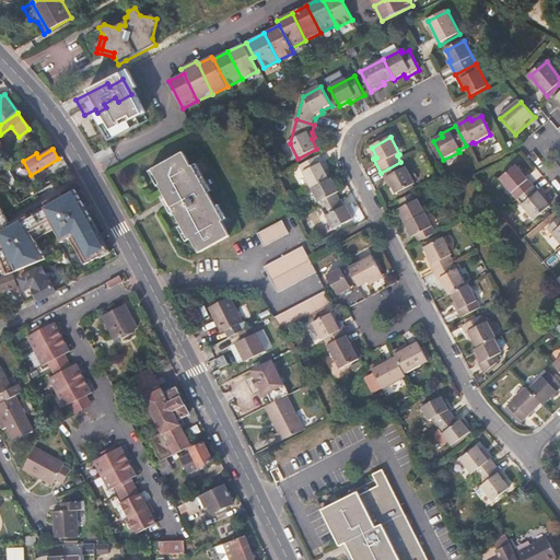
[(183,229),(190,243),(193,242),(200,257),(231,241),(223,226),(225,224),(219,211),(209,195),(195,167),(194,167),(186,152),(154,170),(163,185),(160,187),(166,199),(174,212),(183,229)]
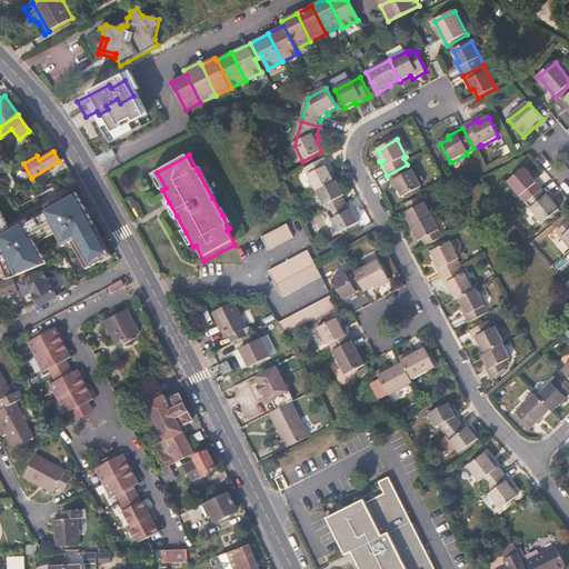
[(325,158),(306,169),(318,192),(336,182),(331,173),(333,171),(325,158)]
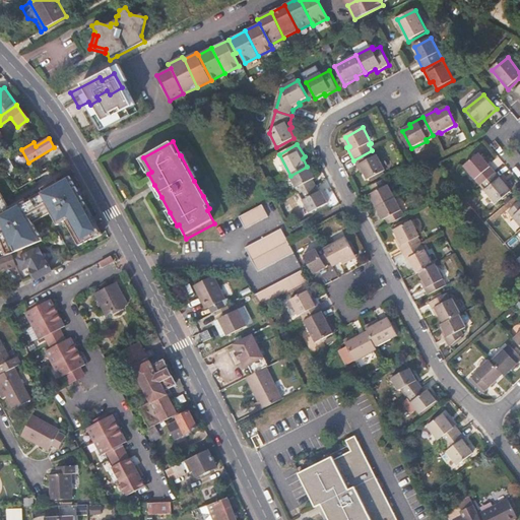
[(376,157),(372,150),(353,160),(362,174),(364,173),(369,182),(386,172),(378,156),(376,157)]
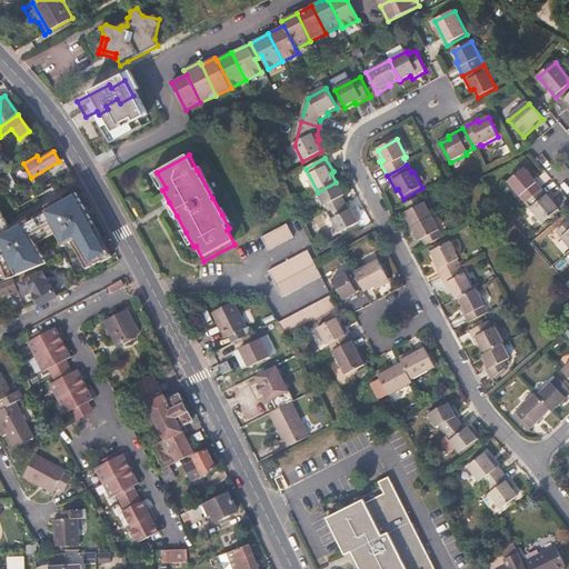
[(198,170),(212,198),(216,195),(201,168),(198,170)]
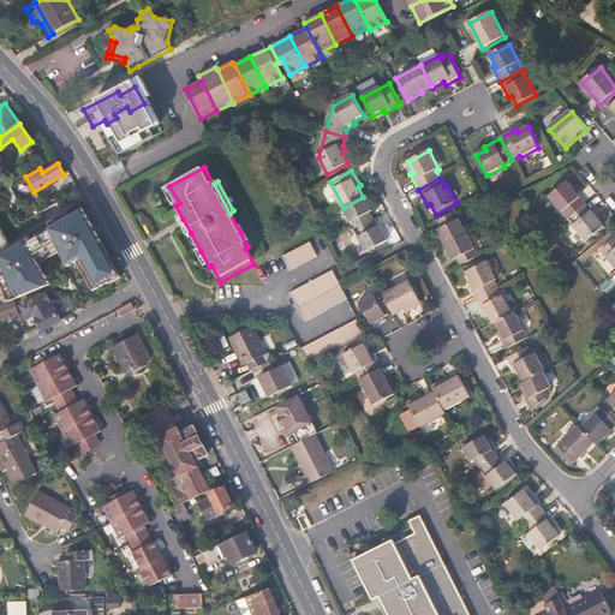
[(549,198),(567,221),(585,206),(567,184),(549,198)]
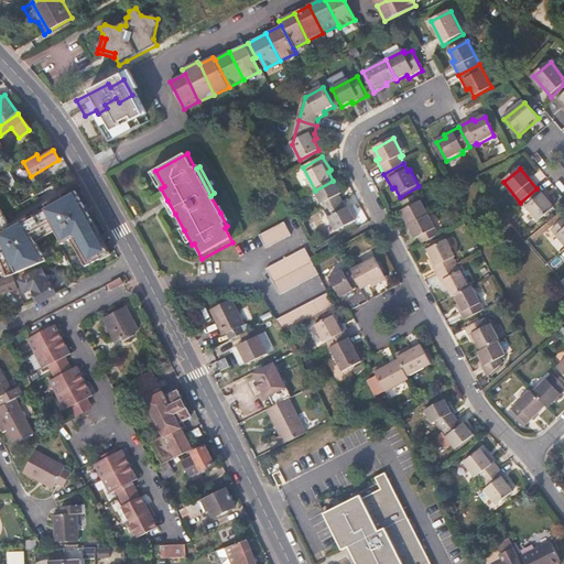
[(14,182),(8,170),(0,174),(7,186),(14,182)]
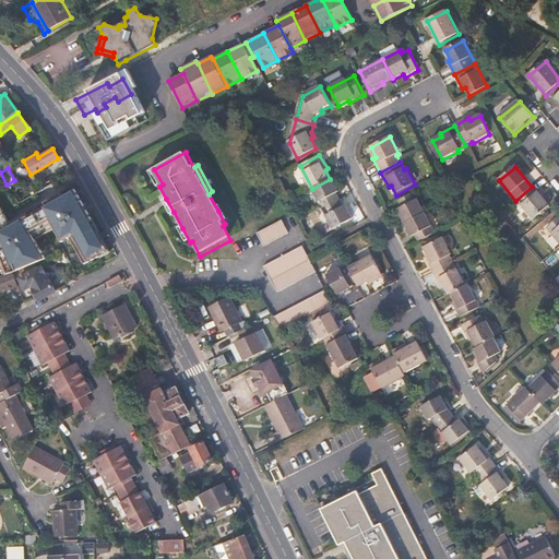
[(158,187),(159,187),(163,185),(154,169),(151,170),(158,187)]
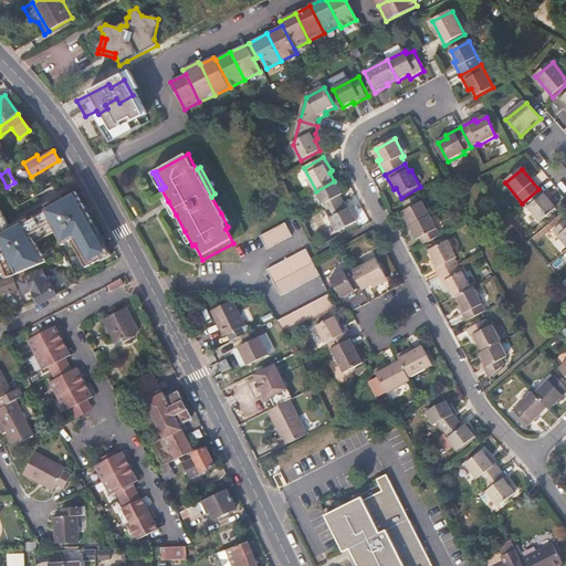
[(334,181),(316,191),(327,211),(344,202),(341,196),(343,194),(337,180),(334,181)]
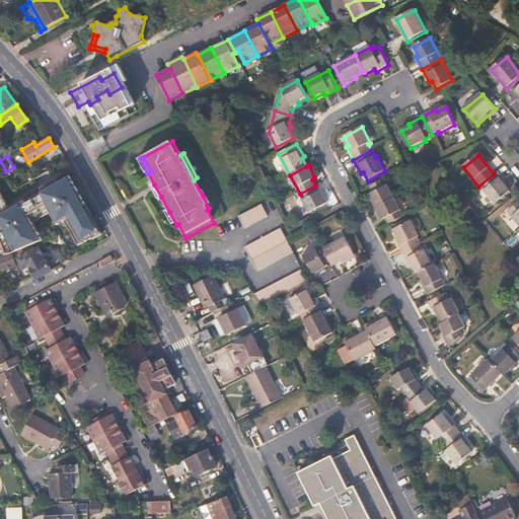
[(494,173),(478,187),(495,205),(509,193),(494,173)]
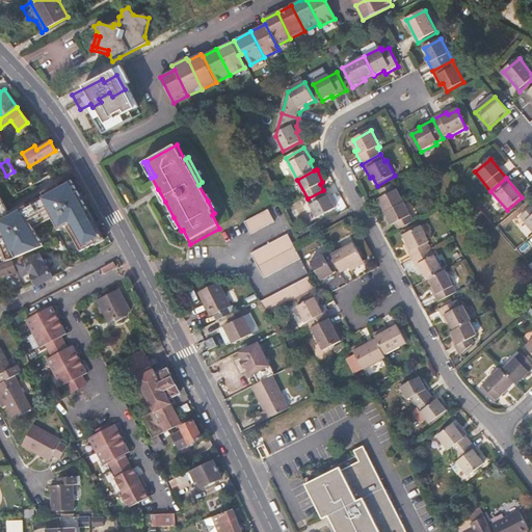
[(103,238),(72,180),(41,196),(59,233),(70,228),(81,249),(103,238)]
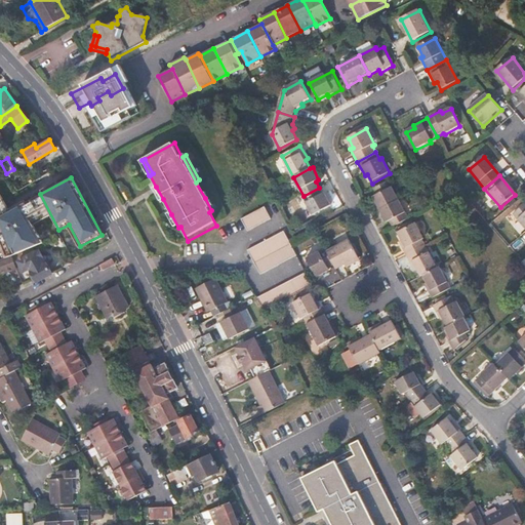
[(399,200),(389,182),(373,190),(376,197),(373,198),(379,210),(399,200)]
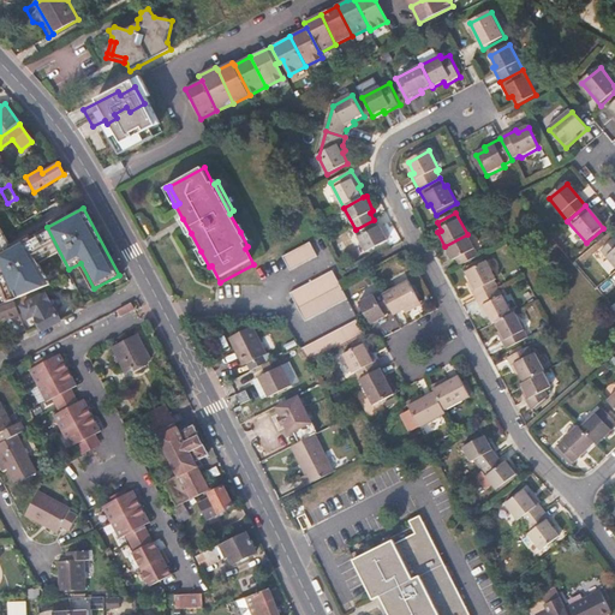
[(187,236),(191,233),(183,219),(179,221),(187,236)]
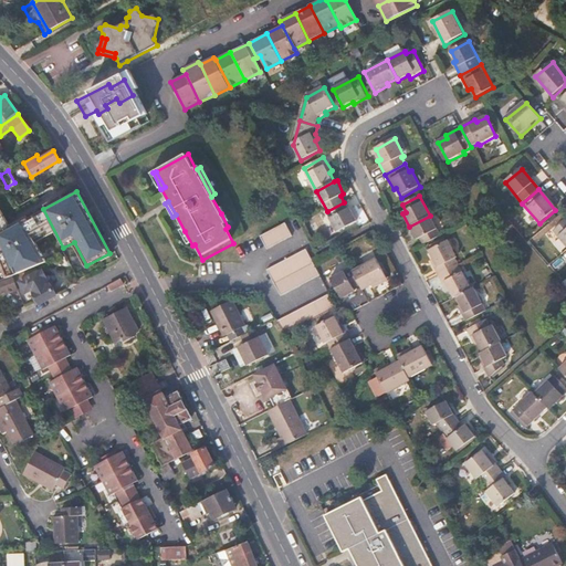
[(347,210),(344,202),(327,211),(337,232),(358,221),(350,208),(347,210)]
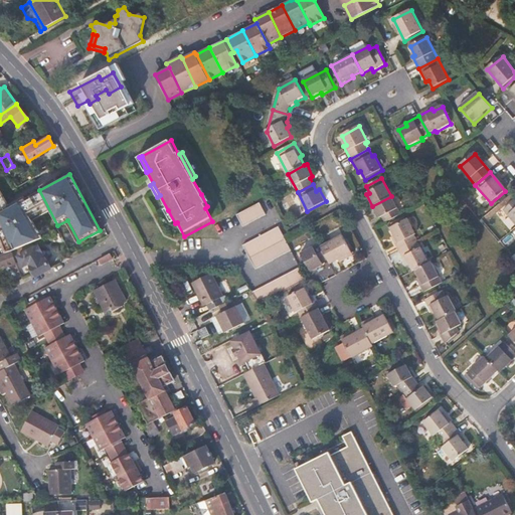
[(0,236),(6,252),(41,238),(20,202),(9,206),(12,204),(9,199),(10,198),(10,197),(10,196),(10,195),(10,194),(9,193),(7,193),(5,193),(1,186),(0,186),(0,236)]
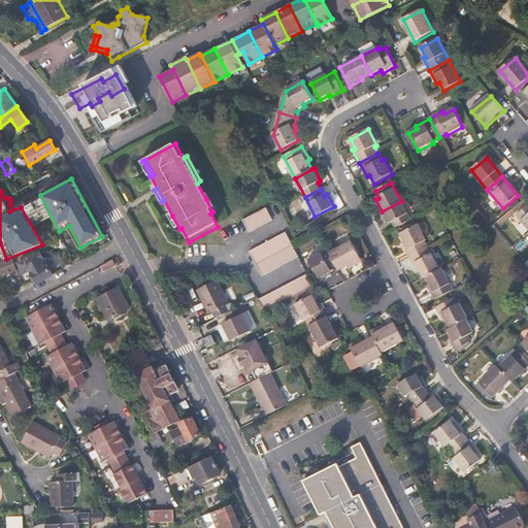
[(206,199),(212,211),(216,210),(208,197),(206,199)]
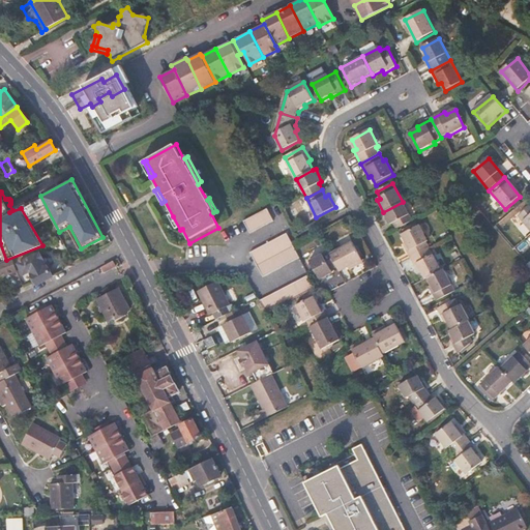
[(403,202),(383,212),(390,225),(393,223),(398,230),(413,222),(403,202)]
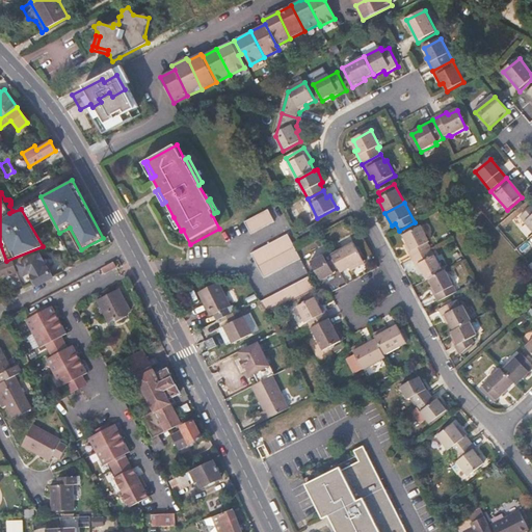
[(531,232),(531,207),(520,218),(531,232)]
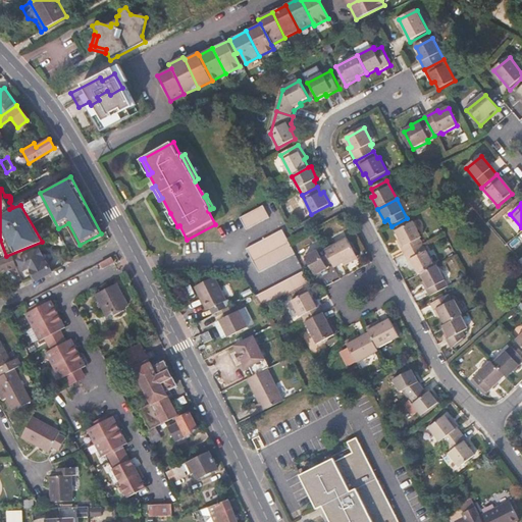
[(264,207),(241,218),(247,232),(270,219),(264,207)]
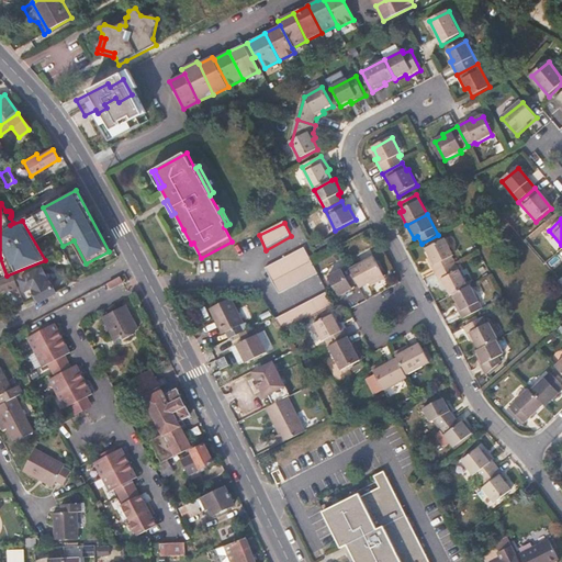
[(187,246),(191,244),(183,229),(180,232),(187,246)]
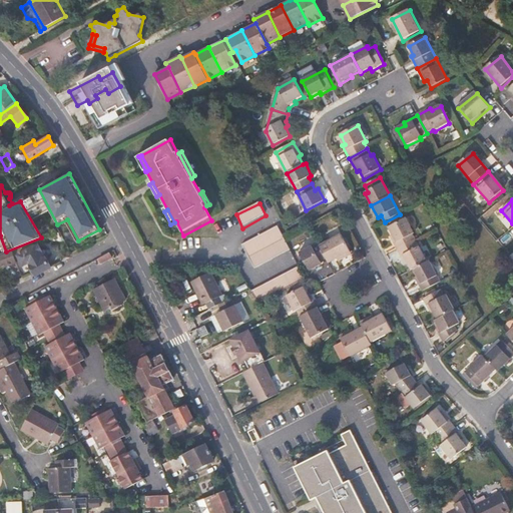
[(390,235),(398,250),(415,242),(410,233),(412,231),(406,218),(388,228),(391,234),(390,235)]
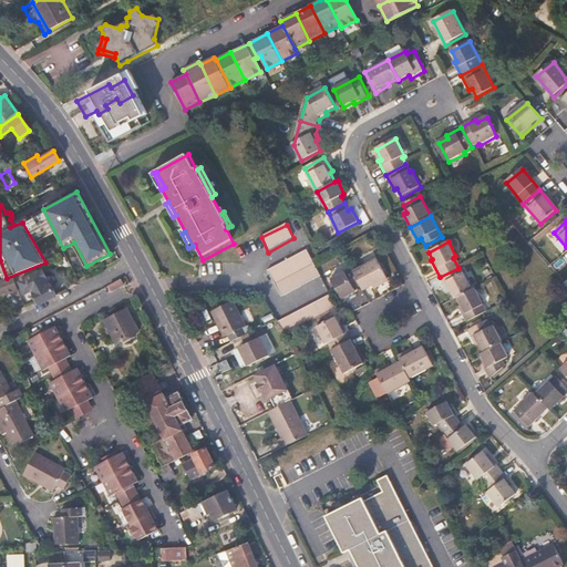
[(320,275),(315,264),(306,248),(268,267),(281,295),(320,275)]
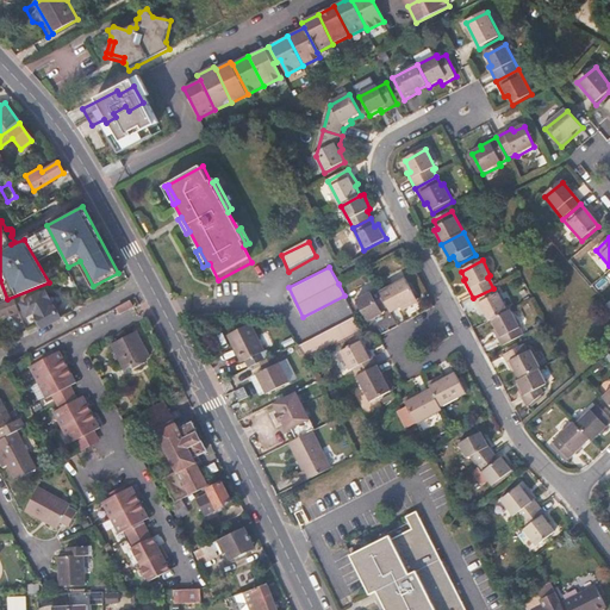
[(380,293),(388,309),(392,313),(416,300),(406,279),(380,293)]
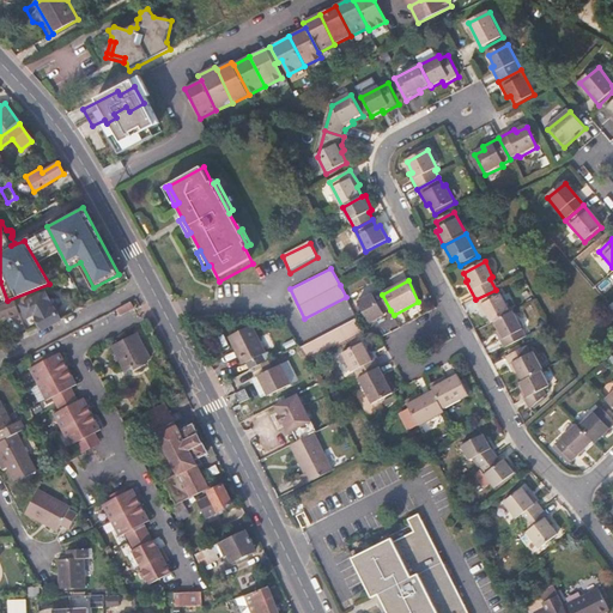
[(496,290),(475,299),(484,315),(485,314),(491,323),(493,322),(509,314),(496,290)]
